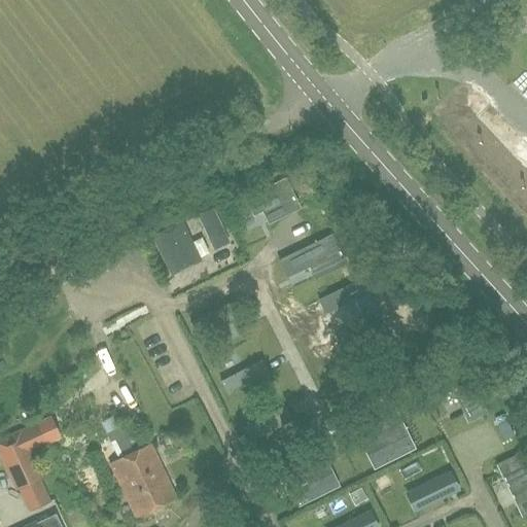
[(269,223),(301,208),(285,178),(243,198),(252,217),(262,212),(269,223)]
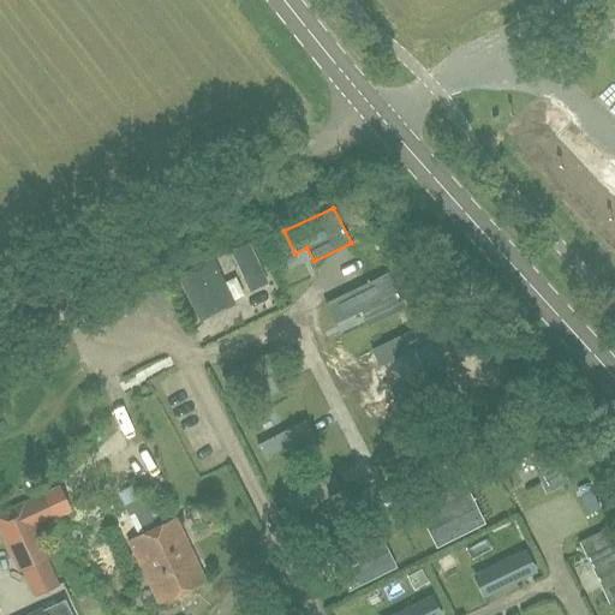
[(239,268),(255,260),(248,245),(232,252),(239,268)]
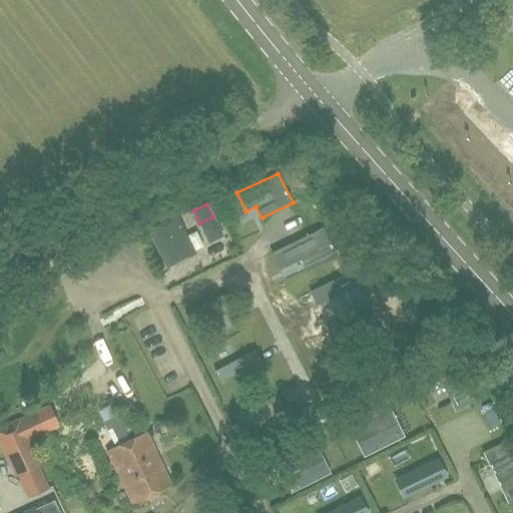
[(150,231),(167,267),(193,254),(192,252),(202,247),(195,232),(185,237),(176,218),(150,231)]
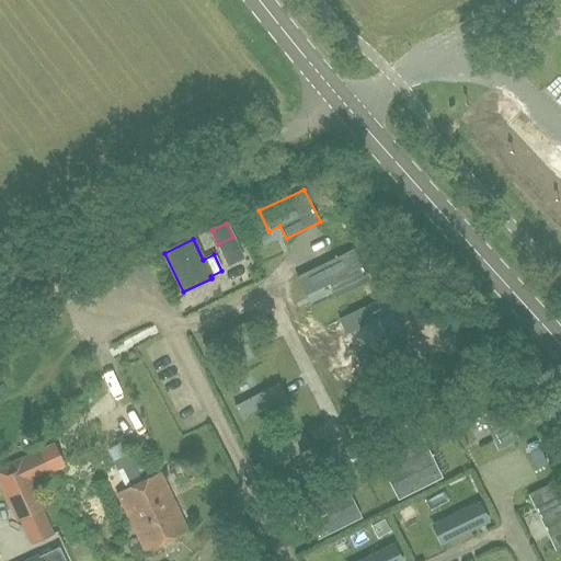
[(335,298),(369,282),(353,250),(295,277),(304,295),(328,283),(335,298)]
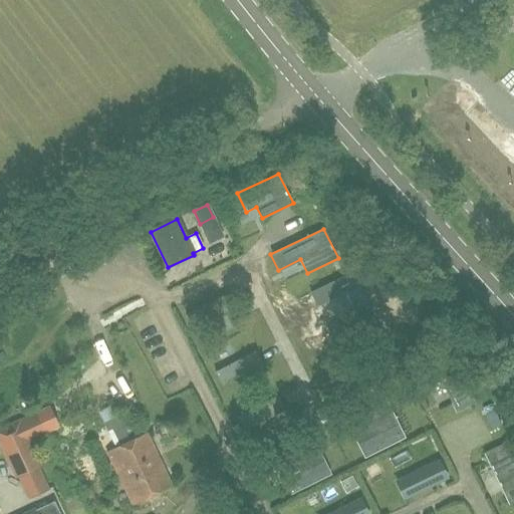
[(337,309),(301,328),(308,341),(344,322),(337,309)]
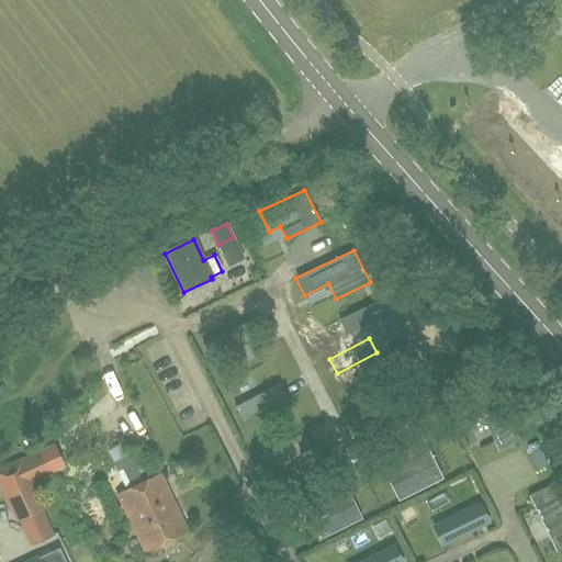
[(282,374),(237,404),(248,420),(293,391),(282,374)]
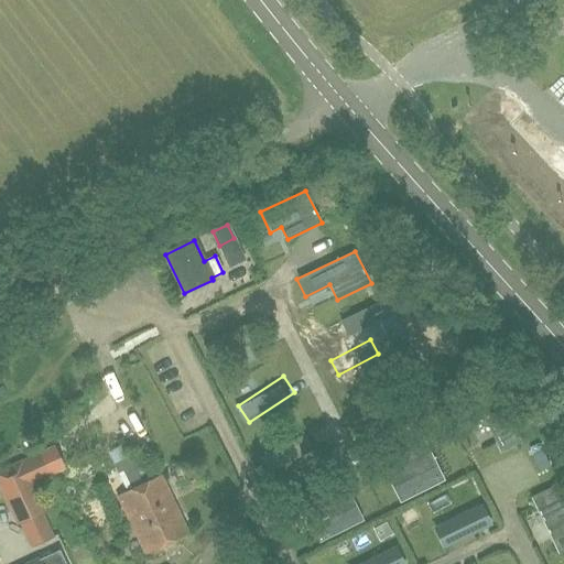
[(486,416),(502,449),(519,442),(502,408),(486,416)]
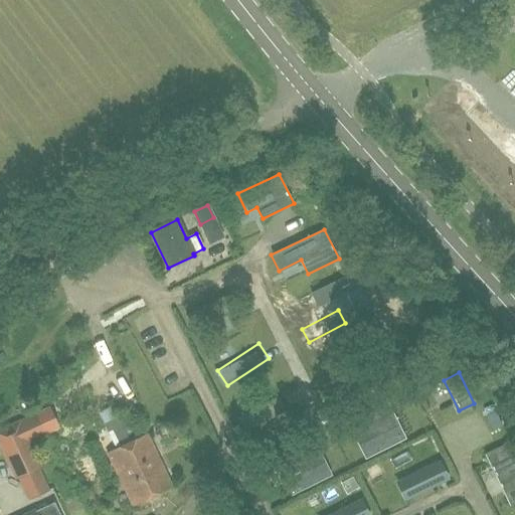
[(352,434),(392,413),(385,398),(345,419),(352,434)]
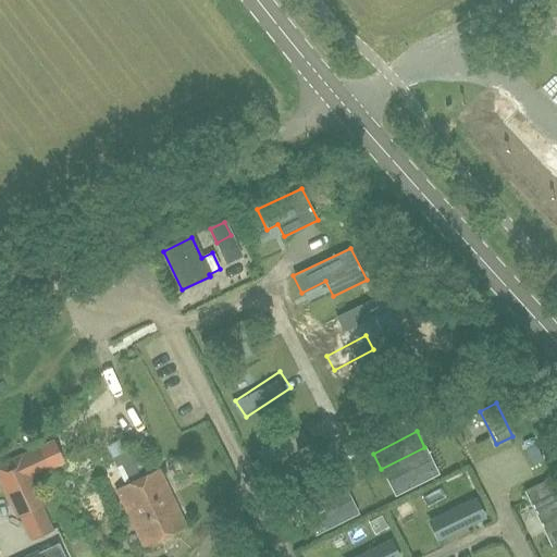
[(304,433),(264,456),(273,471),(312,447),(304,433)]
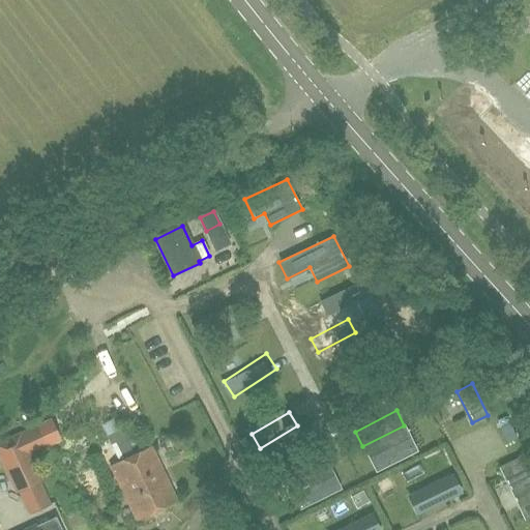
[(18,494),(39,483),(43,481),(31,455),(21,434),(21,433),(0,441),(0,462),(16,495),(18,494)]
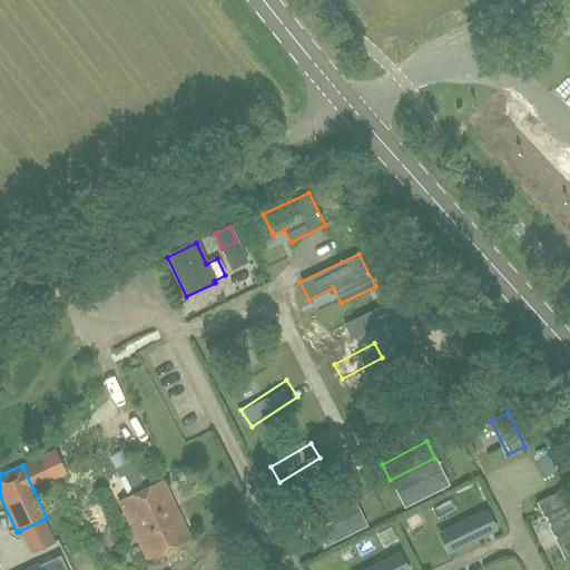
[(404,509),(450,485),(441,470),(396,493),(404,509)]
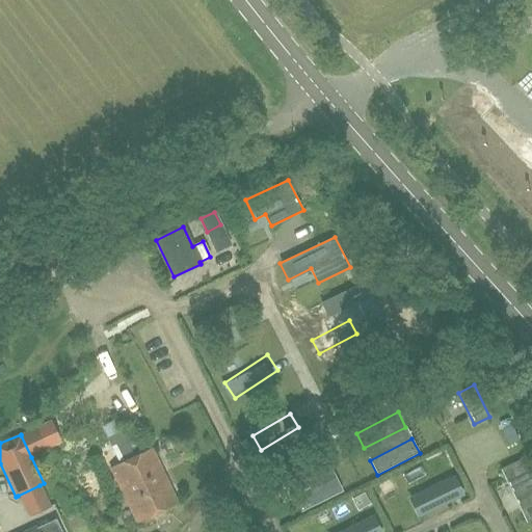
[(124,496),(165,476),(153,449),(111,469),(124,496)]
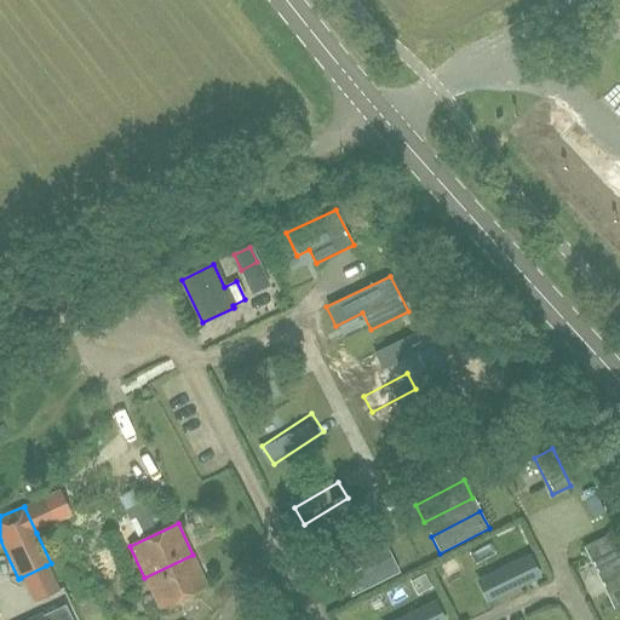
[(326,549),(329,557),(334,566),(384,541),(377,526),(375,524),(326,549)]
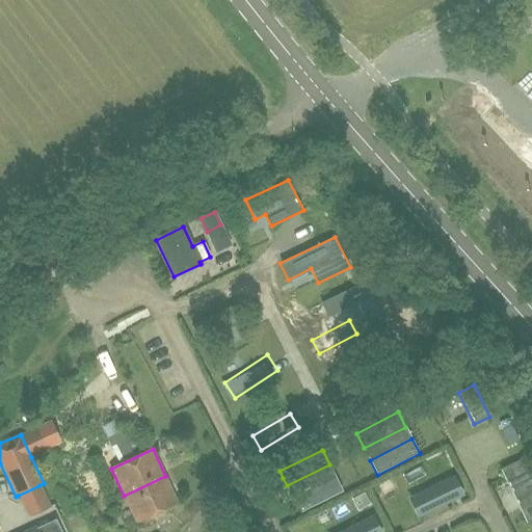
[(165,476),(124,496),(136,523),(178,504),(165,476)]
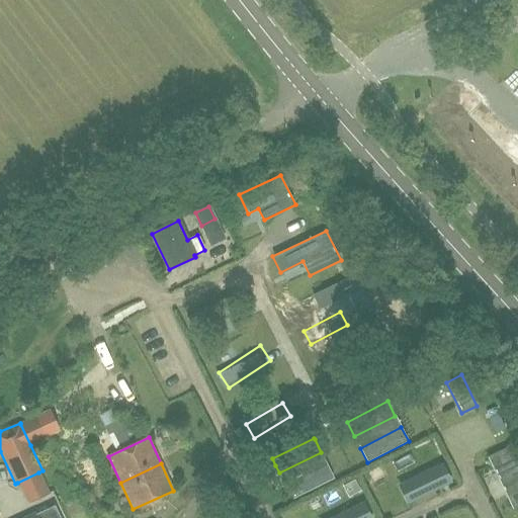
[(292,499),(334,479),(327,463),(285,485),(292,499)]
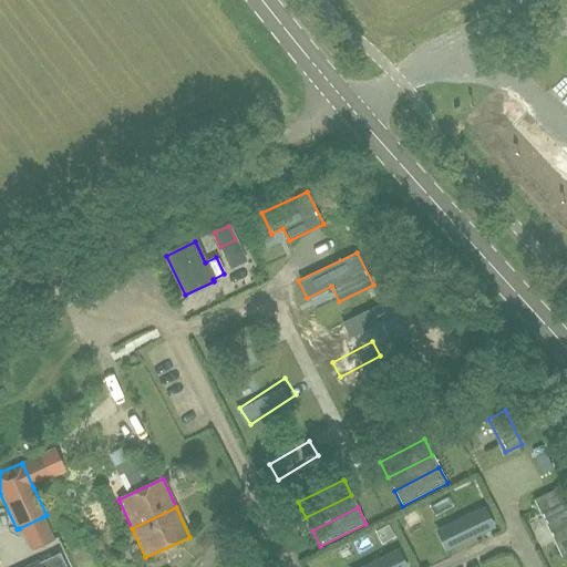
[(485,508),(437,532),(447,553),(495,528),(485,508)]
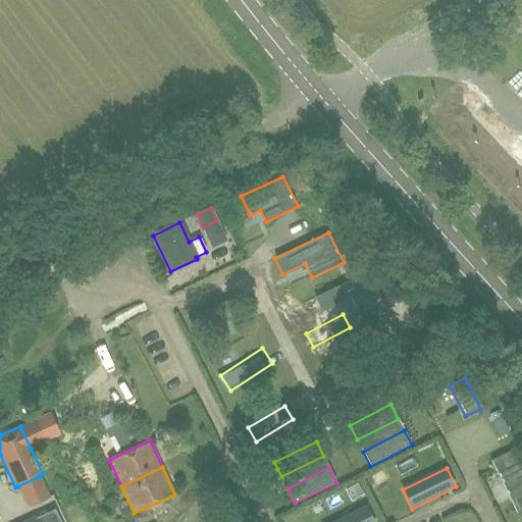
[(521,521),(521,473),(521,471),(489,485),(496,498),(501,494),(513,521),(521,521)]
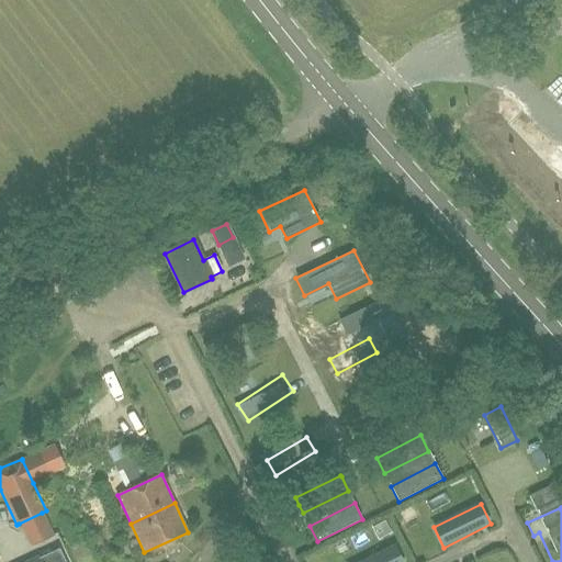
[(349,552),(371,542),(364,527),(343,537),(349,552)]
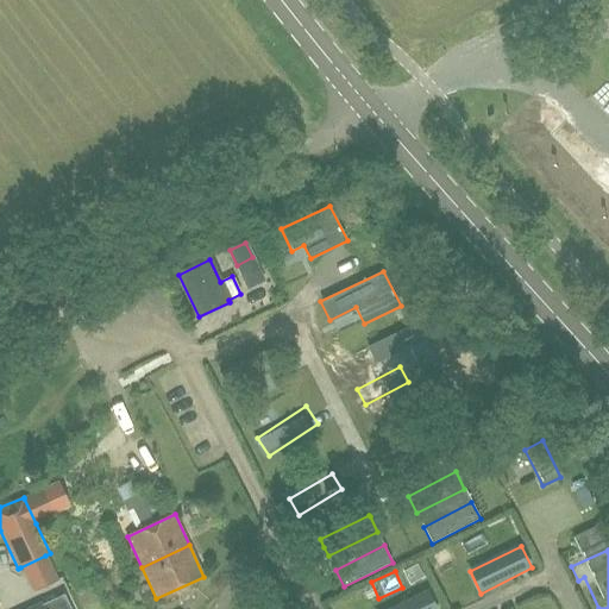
[(435,608),(427,591),(390,608),(435,608)]
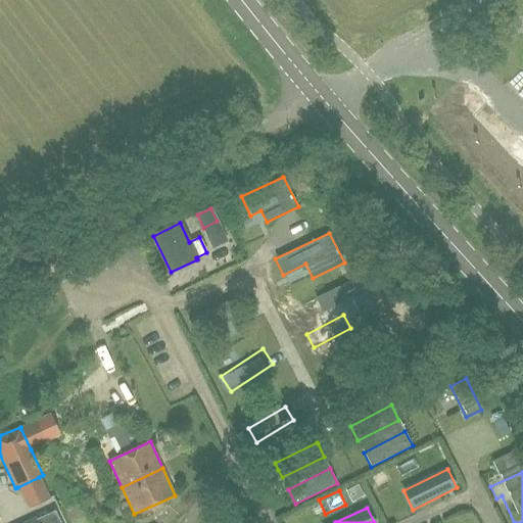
[(61,522),(56,511),(37,520),(30,522),(61,522)]
